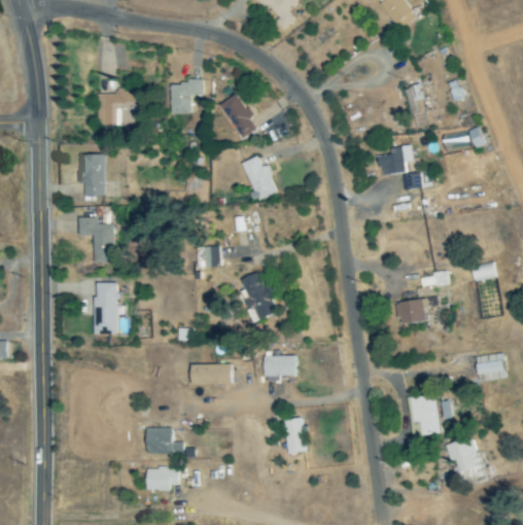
[(292,3),(301,0),(268,0),(280,29),(300,21),(292,3)]
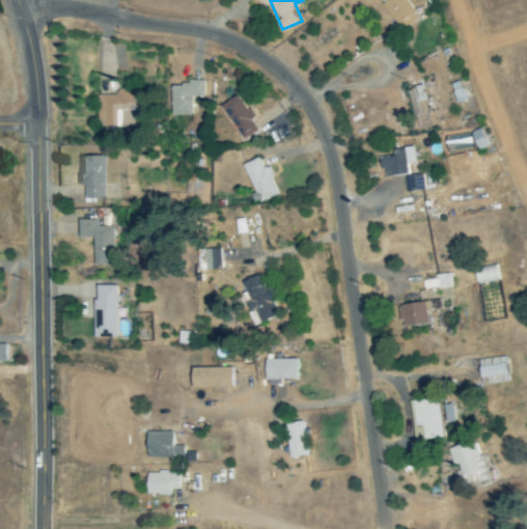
[(411,20),(413,23),(421,18),(410,0),(386,0),(385,1),(400,26),(411,20)]
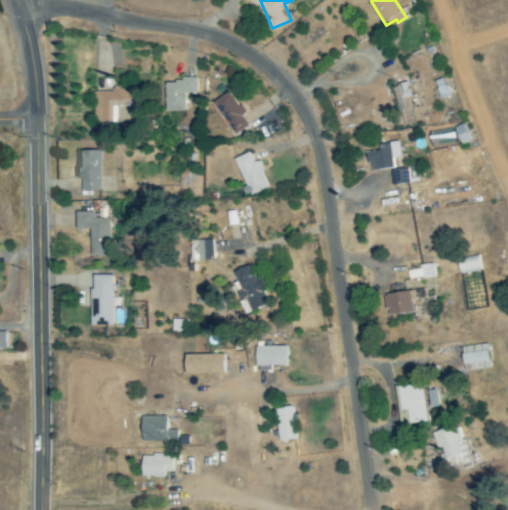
[(187,92),(199,93),(199,79),(167,79),(167,110),(187,110),(187,92)]
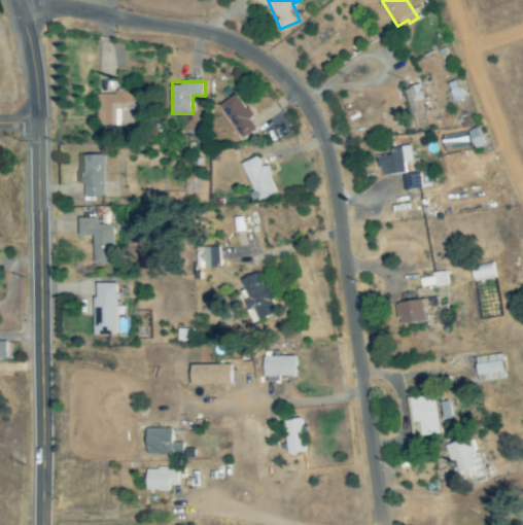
[(409,88),(412,114),(426,112),(423,85),(409,88)]
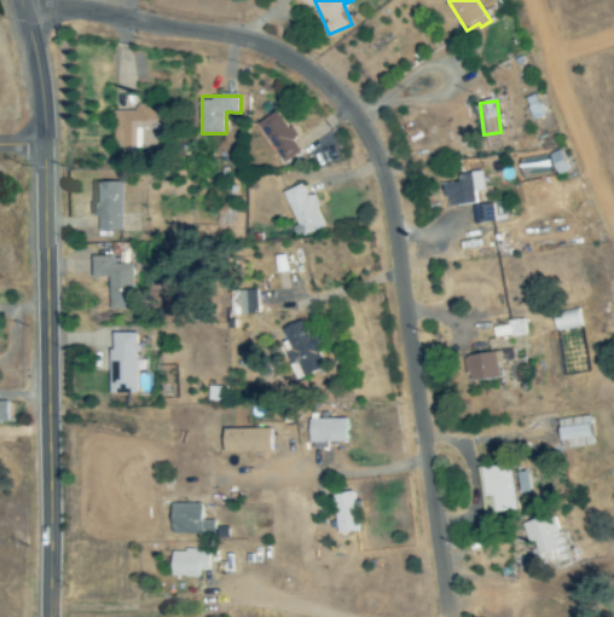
[(139,111),(121,110),(119,145),(160,148),(162,105),(139,104),(139,111)]
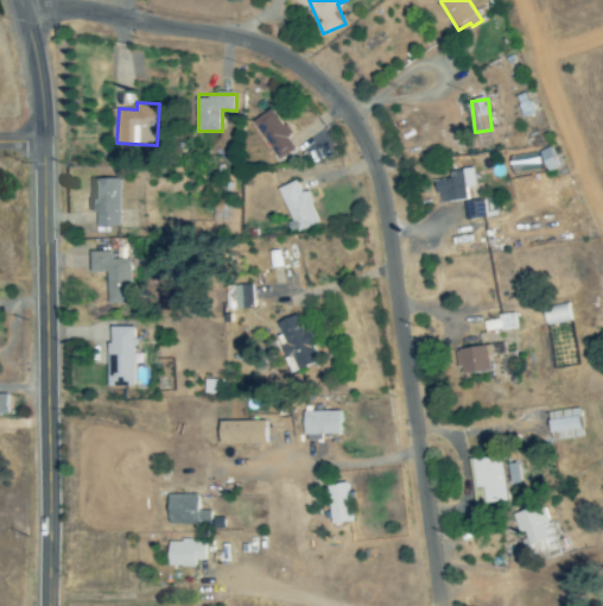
[(290,136),(293,134),(274,107),(254,121),(280,161),(298,147),(290,136)]
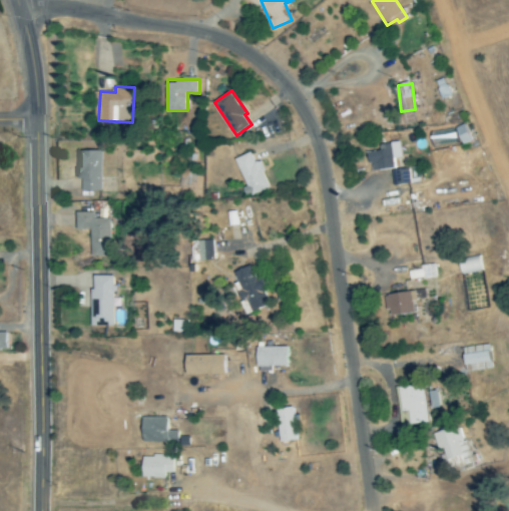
[(398,166),(394,142),(381,144),(382,149),(370,151),(373,170),(398,166)]
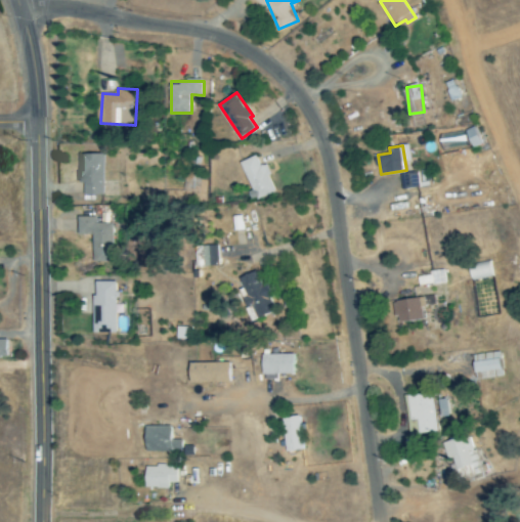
[(105,154),(82,153),(82,194),(104,194),(105,154)]
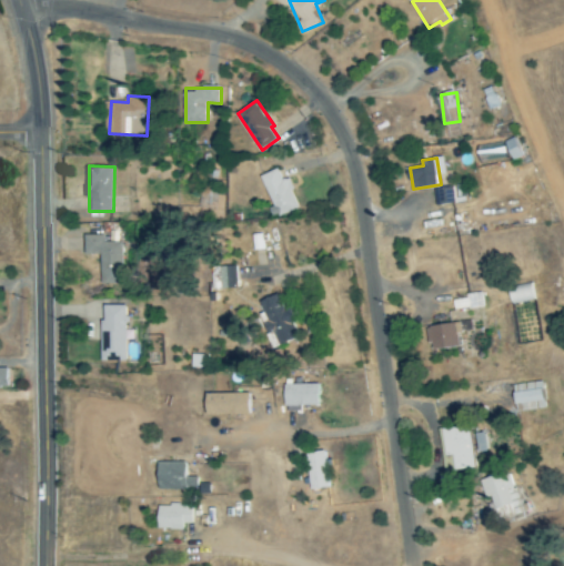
[(301,206),(290,178),(284,180),(279,168),(261,175),(278,215),(301,206)]
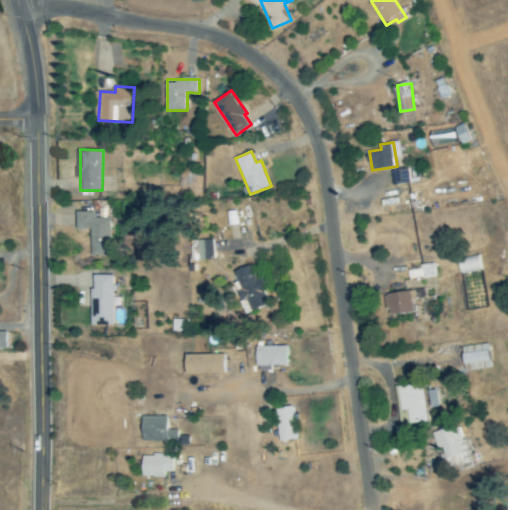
[(396,183),(411,183),(411,168),(396,168),(396,183)]
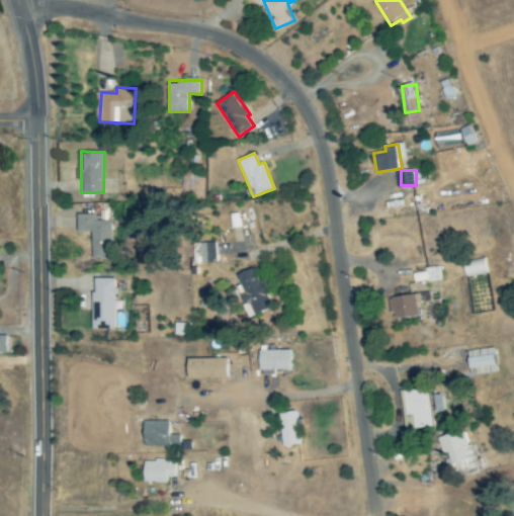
[(113,217),(79,216),(78,232),(93,232),(93,258),(112,259),(113,217)]
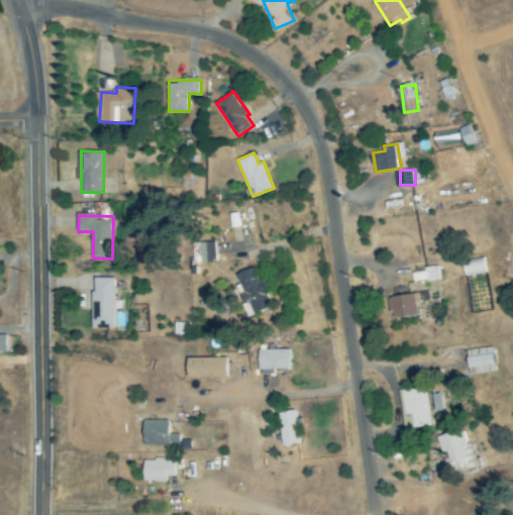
[(218,262),(217,241),(195,241),(195,262),(218,262)]
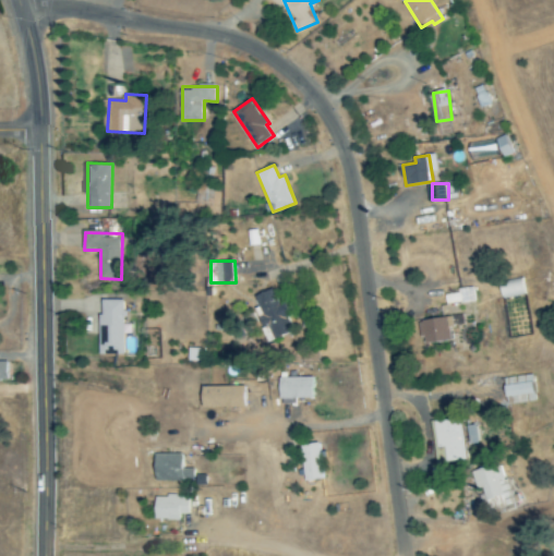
[(504,298),(528,294),(525,277),(501,281),(504,298)]
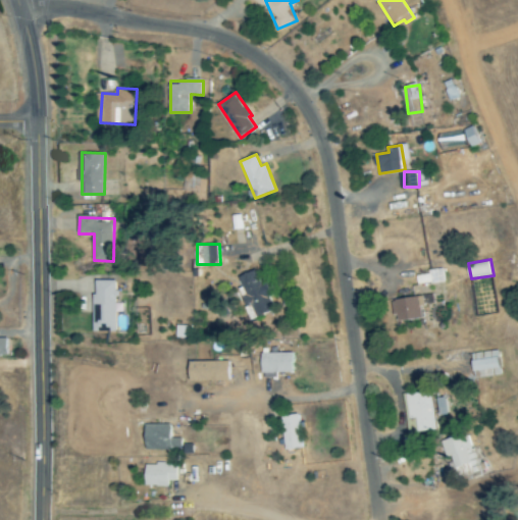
[(447,281),(445,267),(429,269),(430,273),(418,275),(419,284),(447,281)]
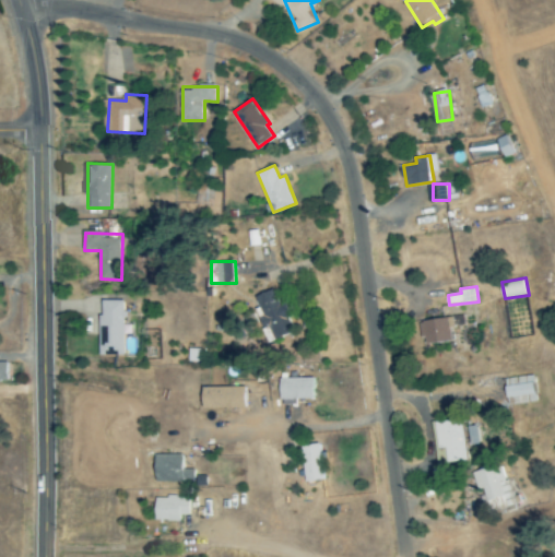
[(257,295),(271,340),(296,331),(286,304),(281,305),(276,288),(257,295)]
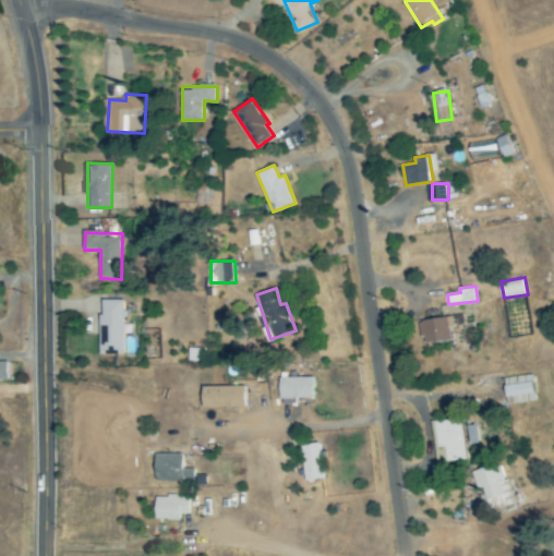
[(101,354),(124,354),(124,300),(100,300),(101,354)]
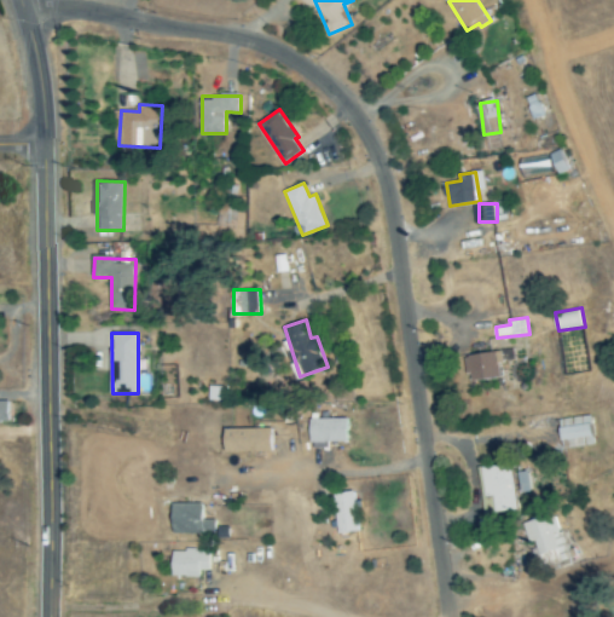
[(469,382),(502,376),(500,364),(505,364),(504,350),(465,356),(469,382)]
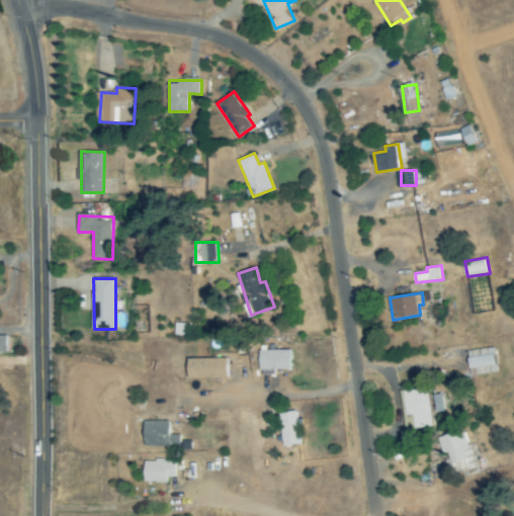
[(9,335),(0,335),(0,350),(9,351),(9,335)]
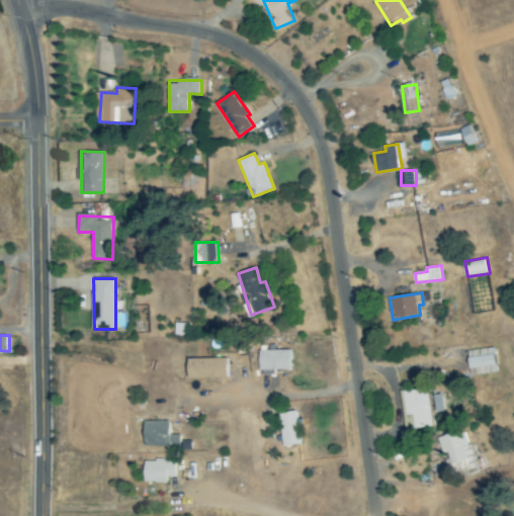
[(498,372),(497,348),(469,348),(470,373),(498,372)]
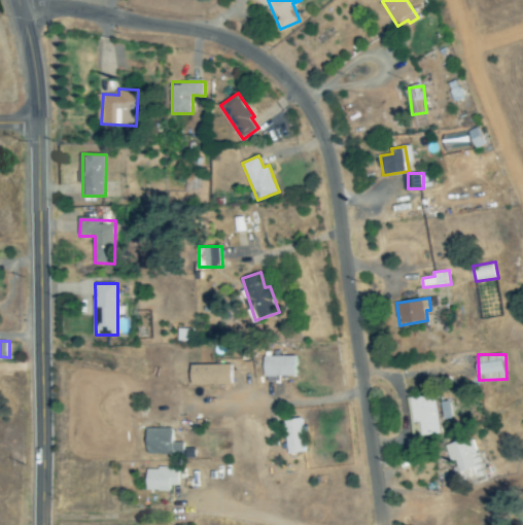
[(265,376),(298,375),(297,355),(264,356),(265,376)]
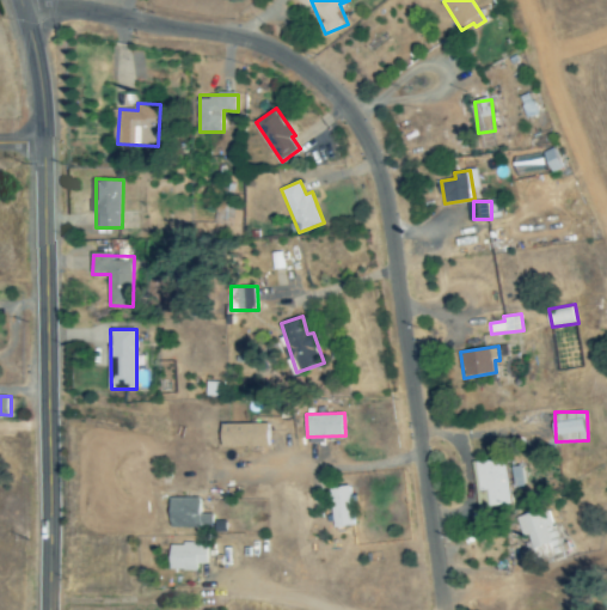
[(222,424),(222,446),(270,446),(270,422),(222,424)]
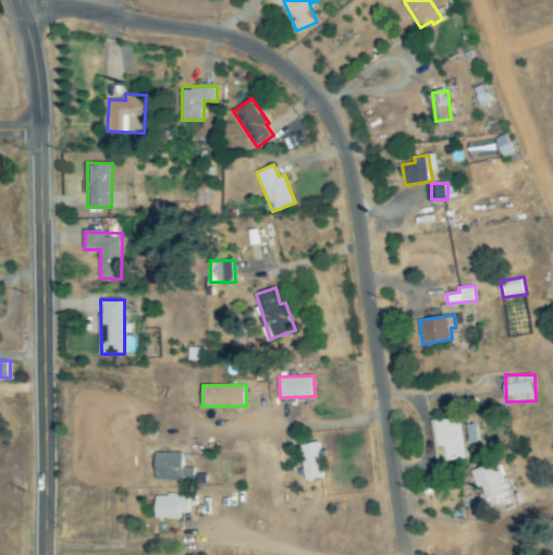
[(466,459),(464,418),(433,420),(435,446),(445,446),(446,460),(466,459)]
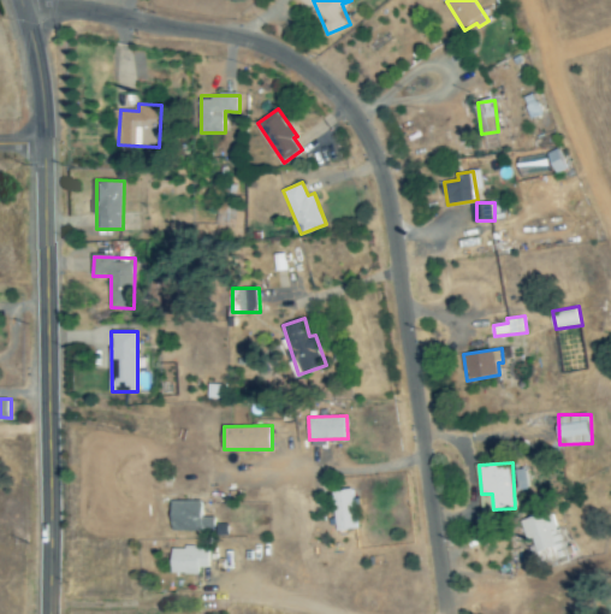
[(528,468),(518,470),(520,490),(529,489),(528,468)]
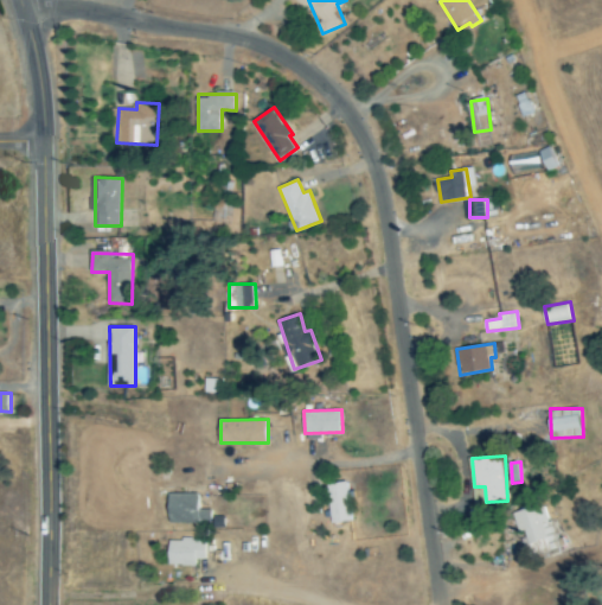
[(331,483),(332,523),(352,522),(350,482),(331,483)]
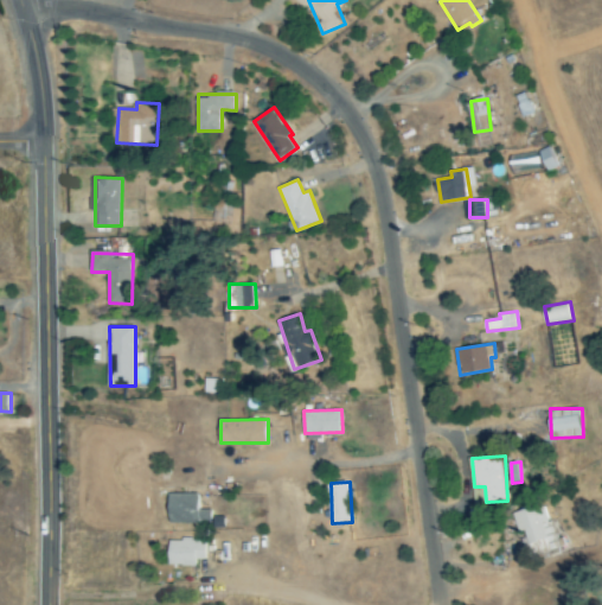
[(200,523),(200,518),(213,518),(213,509),(200,509),(202,494),(170,494),(170,523),(200,523)]
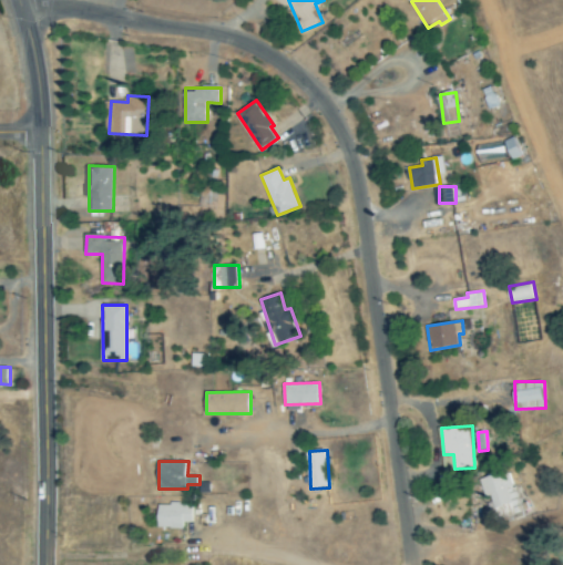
[(481,478),(490,511),(507,506),(509,515),(524,511),(512,469),(481,478)]
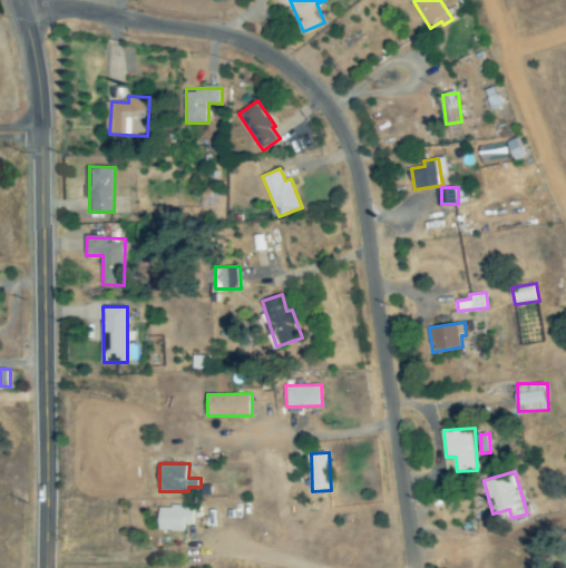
[(186,531),(186,525),(195,525),(195,506),(160,506),(160,530),(186,531)]
